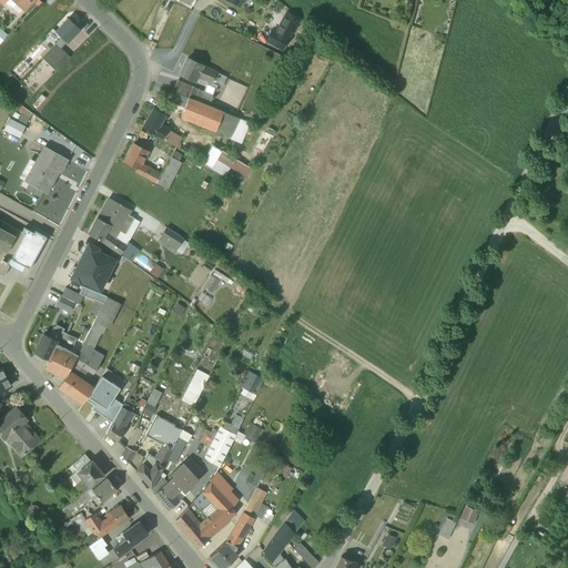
[(275,31),(286,37),(297,17),(286,10),(275,31)]
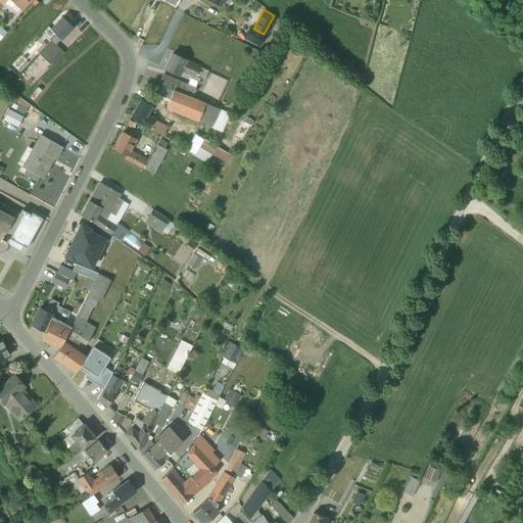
[(62,16),(51,29),(56,34),(51,40),(55,44),(73,26),(67,20),(68,19),(65,17),(64,17),(62,16)]
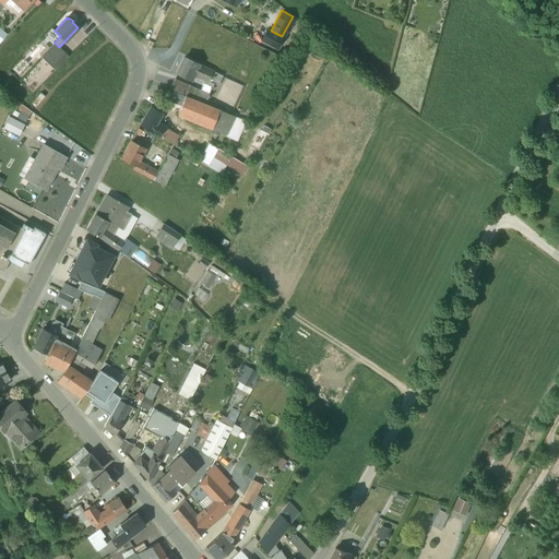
[(276,46),(282,36),(271,31),(268,28),(262,38),(276,46)]
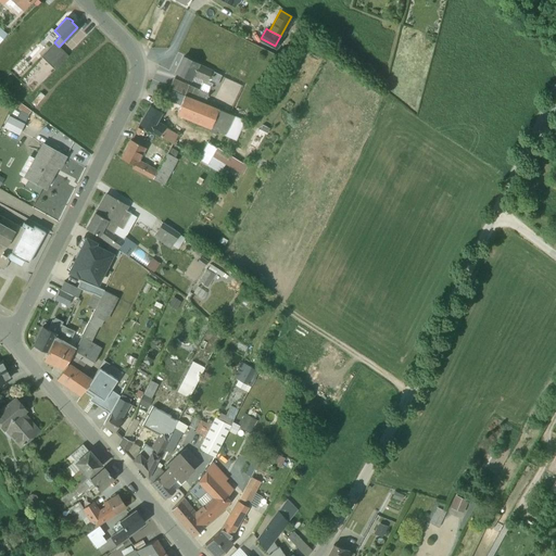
[(59,47),(54,42),(41,55),(54,67),(67,54),(59,47)]
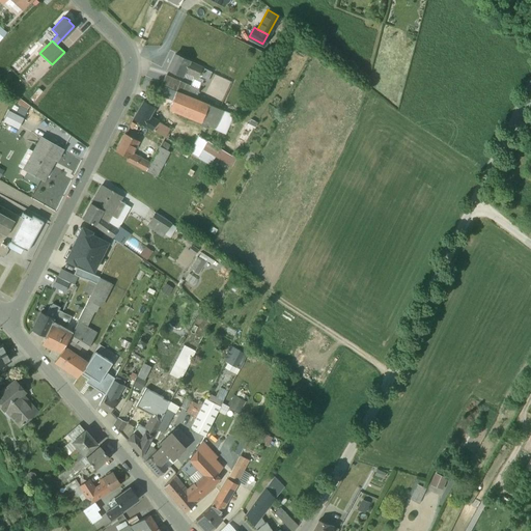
[(207,70),(174,54),(168,67),(182,74),(184,70),(198,76),(199,74),(200,72),(205,75),(207,70)]
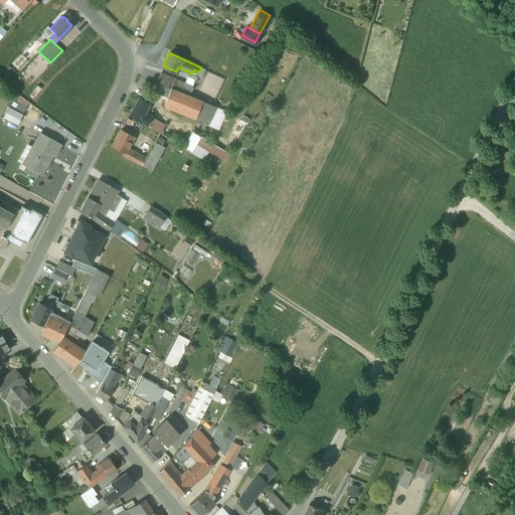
[(174,78),(159,72),(156,80),(170,88),(174,78)]
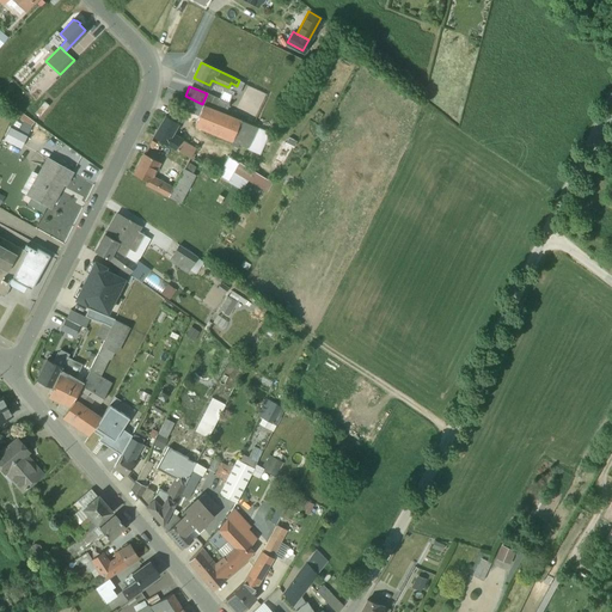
[(231,97),(219,92),(216,97),(212,108),(225,112),(231,97)]
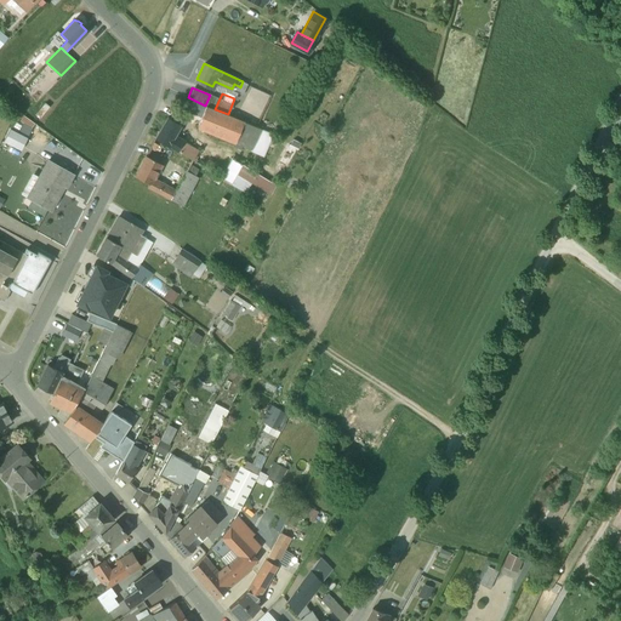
[(220,98),(210,95),(205,106),(215,109),(220,98)]
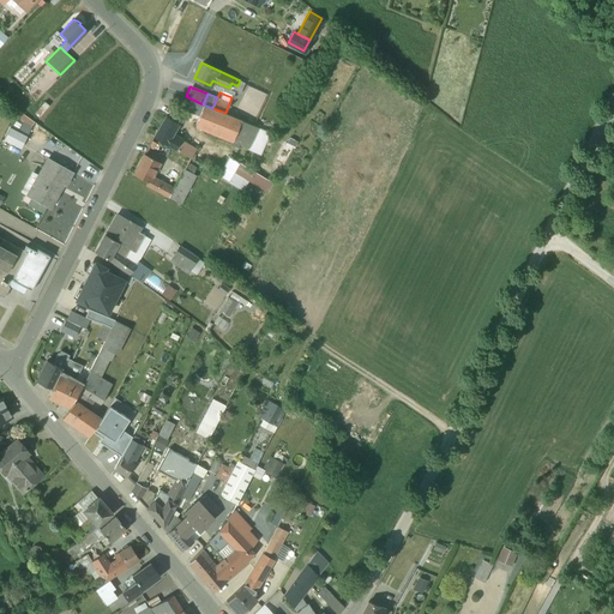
[(203,104),(186,96),(181,106),(199,114),(203,104)]
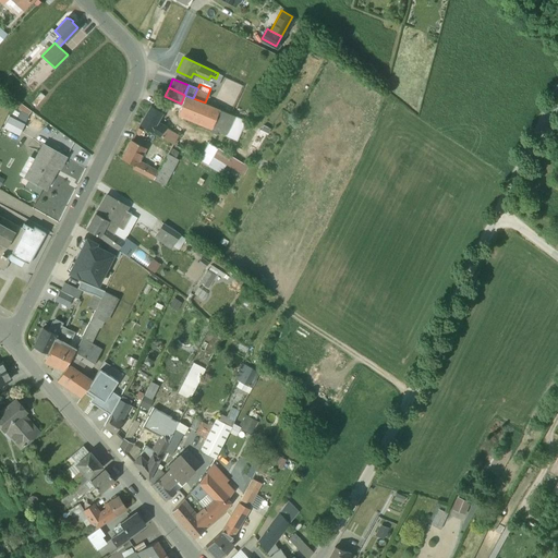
[(193,98),(184,95),(181,104),(178,112),(210,126),(211,124),(219,108),(193,98)]
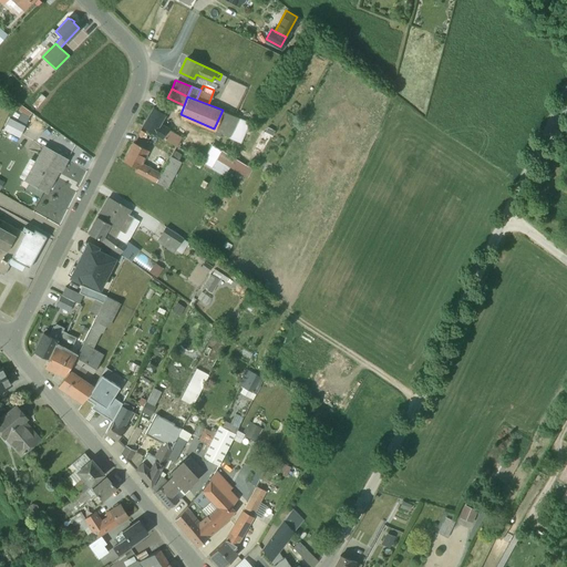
[(14,100),(11,107),(17,111),(18,110),(21,104),(14,100)]
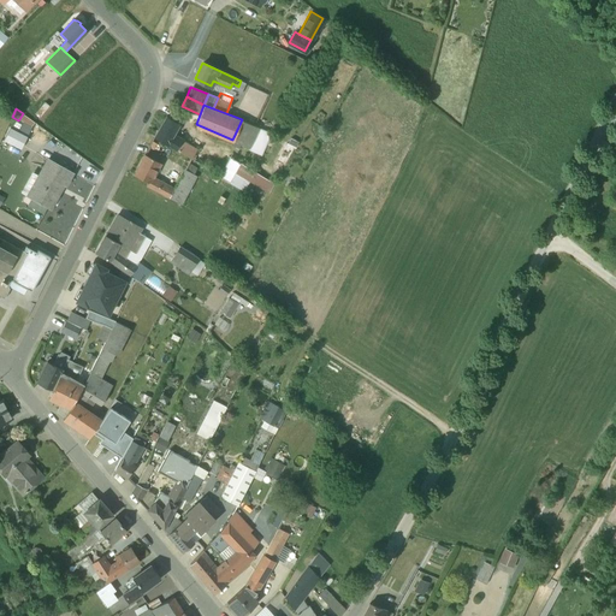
[(34,122),(23,113),(19,119),(30,126),(34,122)]
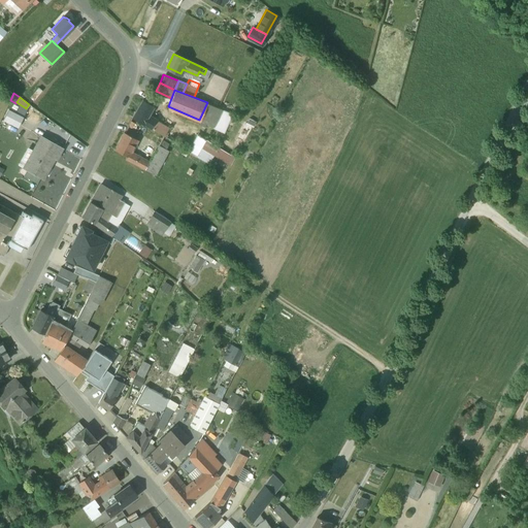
[(166,123),(150,111),(153,105),(142,98),(132,116),(133,117),(150,127),(163,134),(169,125),(166,123)]
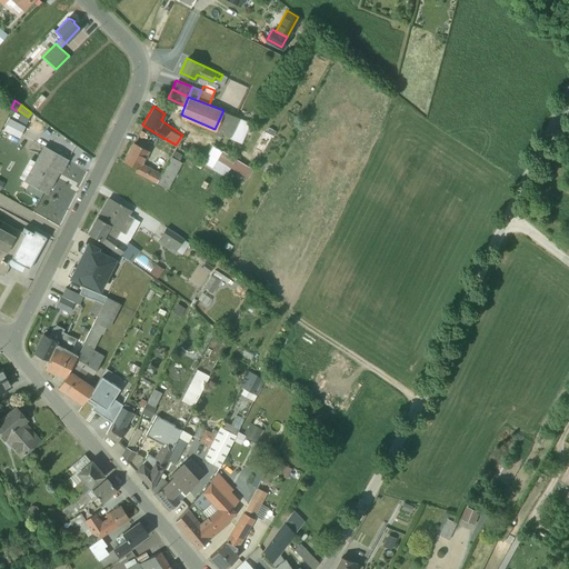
[(216,127),(230,132),(230,131),(238,117),(223,110),(216,127)]
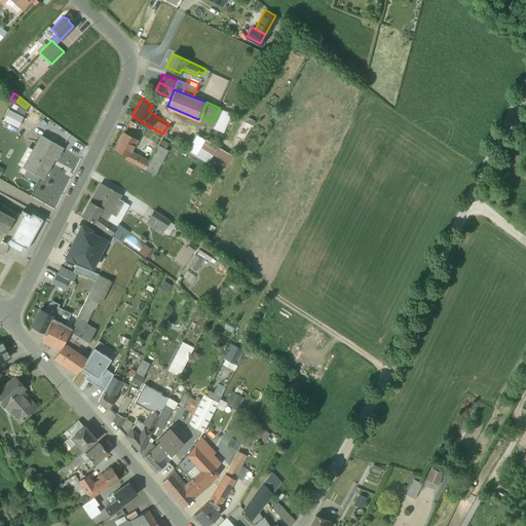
[(234,113),(220,108),(213,121),(227,126),(234,113)]
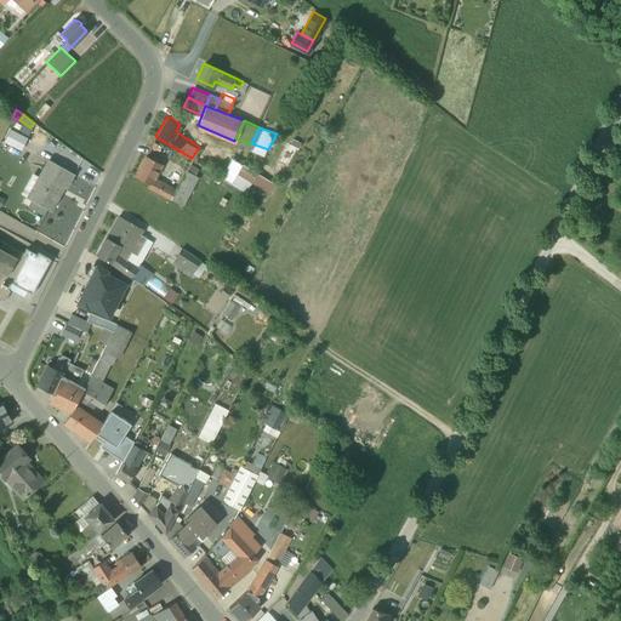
[(289,143),(297,147),(300,141),(292,137),(289,143)]
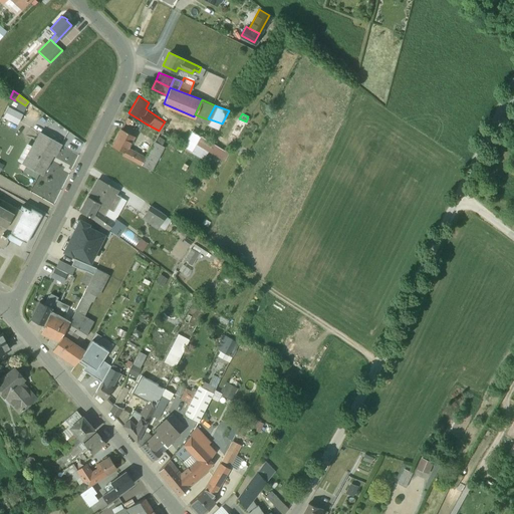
[(170,124),(165,121),(159,131),(164,134),(169,124),(170,124)]
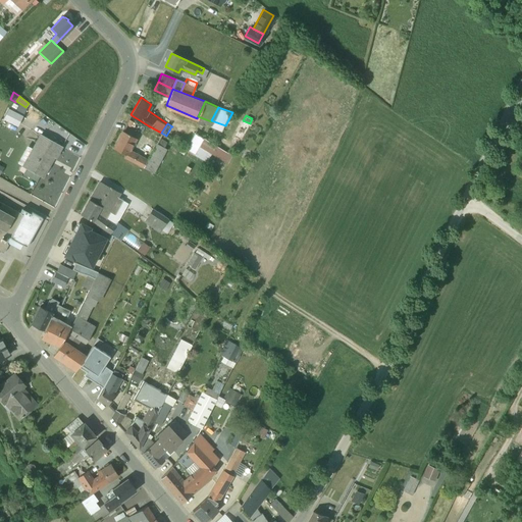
[(136,137),(122,131),(113,147),(125,154),(123,157),(142,167),(143,166),(146,160),(138,156),(139,155),(128,150),(136,137)]
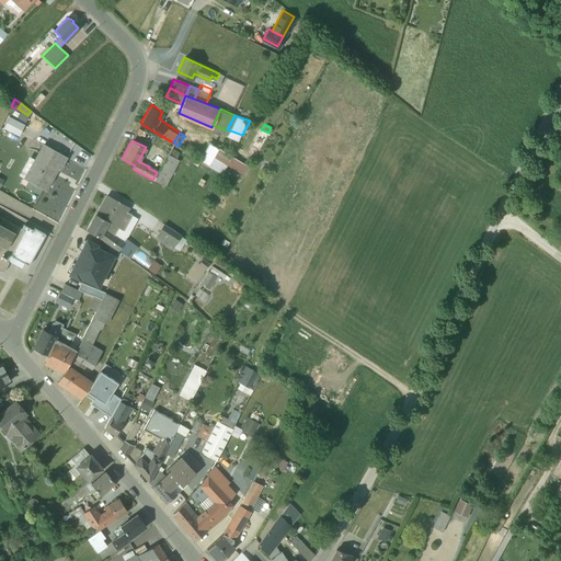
[(244,174),(250,165),(218,147),(208,141),(199,159),(221,172),(226,163),(244,174)]
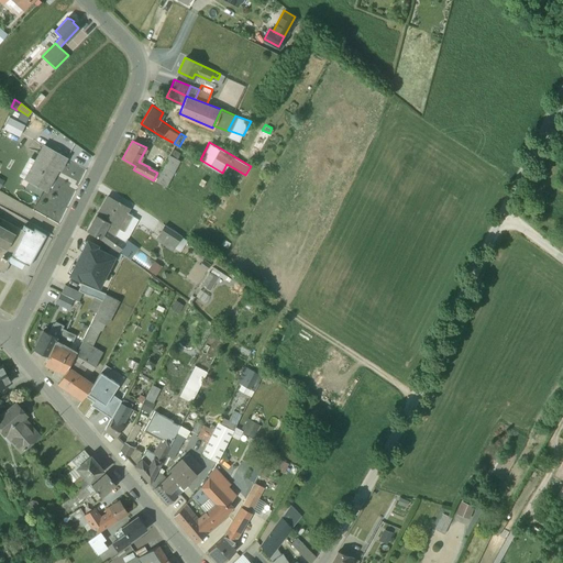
[(43,143),(24,177),(43,188),(55,166),(59,168),(66,156),(43,143)]
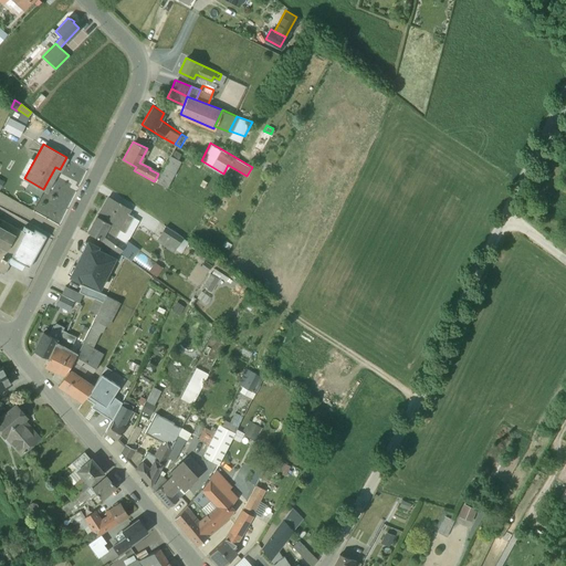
[(201,160),(190,154),(188,159),(198,166),(201,160)]
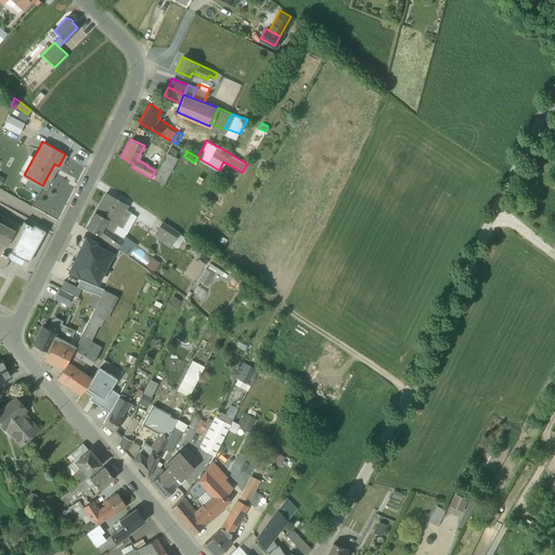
[(177,157),(166,152),(163,158),(173,164),(177,157)]
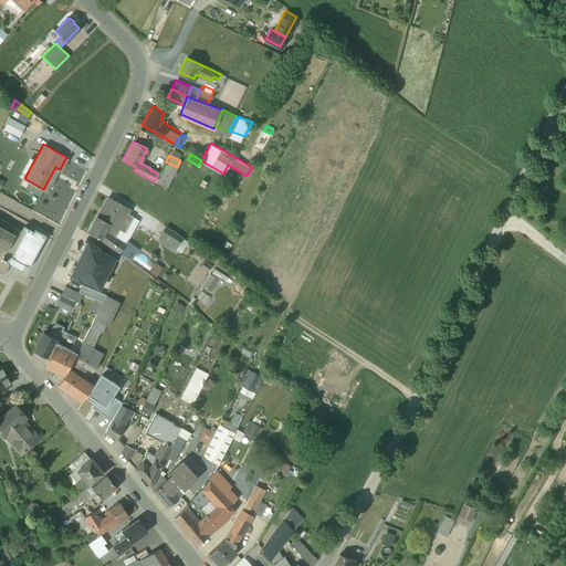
[(166,161),(158,175),(158,174),(155,180),(166,187),(177,167),(166,161)]
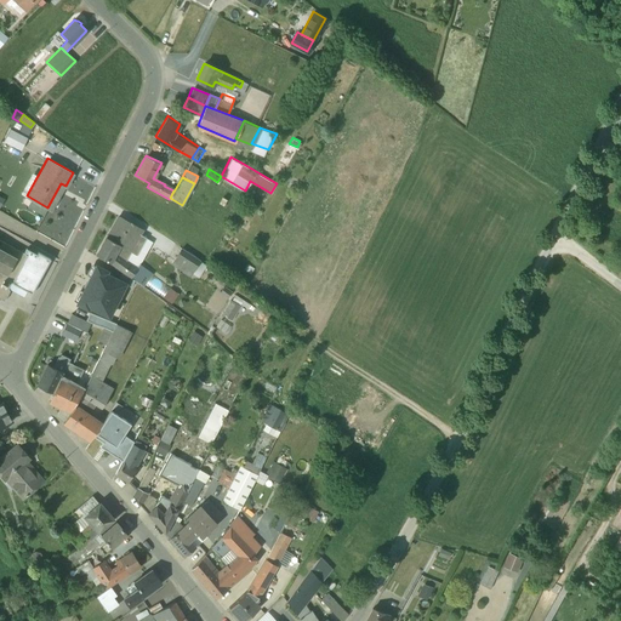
[(137,226),(118,216),(107,237),(119,244),(110,261),(123,272),(130,275),(135,267),(125,261),(130,251),(136,255),(146,237),(140,233),(142,228),(137,226)]
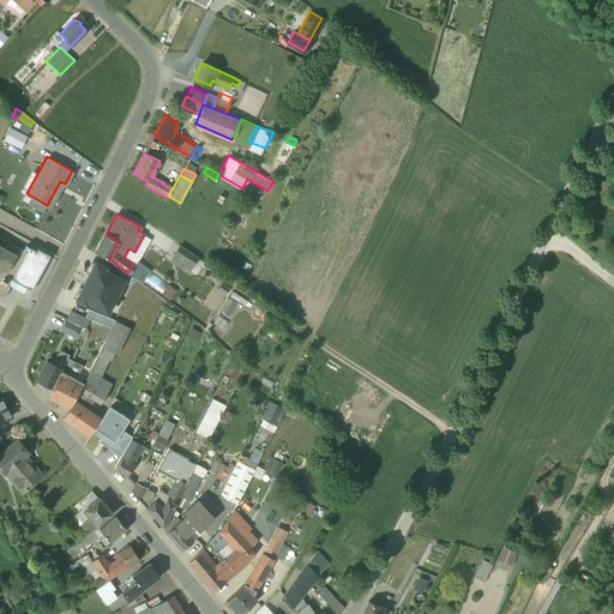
[(104,234),(95,251),(109,258),(118,241),(106,234),(104,234)]
